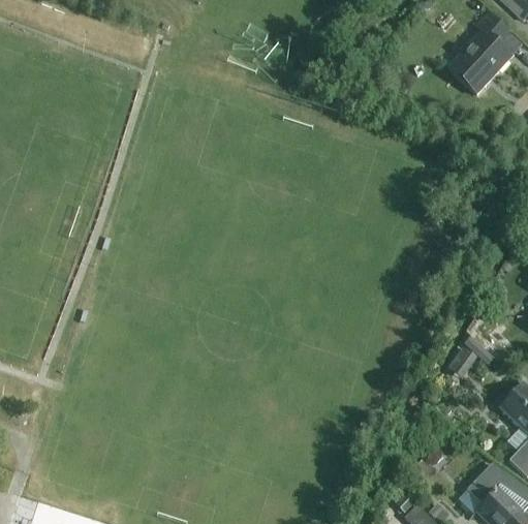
[(418,0),(414,4),(422,10),(430,10),(434,3),(430,0),(418,0)]
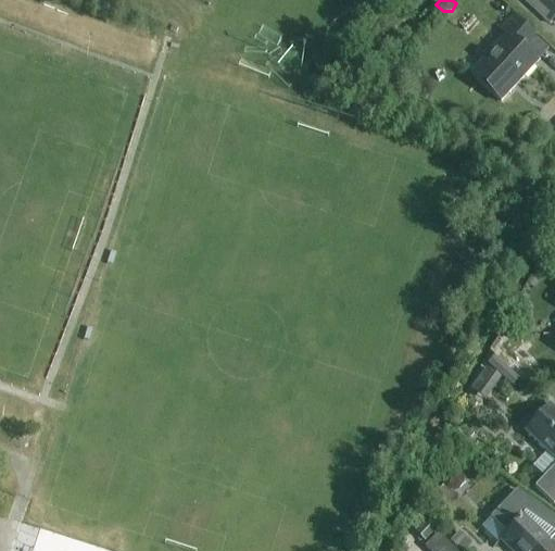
[(527,0),(550,21),(554,14),(554,0),(527,0)]
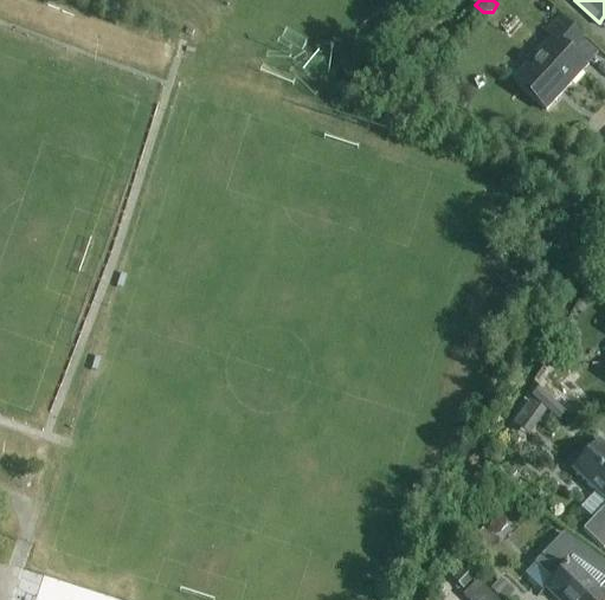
[(552,36),(513,78),(545,108),(586,64),(570,49),(581,36),(559,14),(547,27),(546,30),(552,36)]
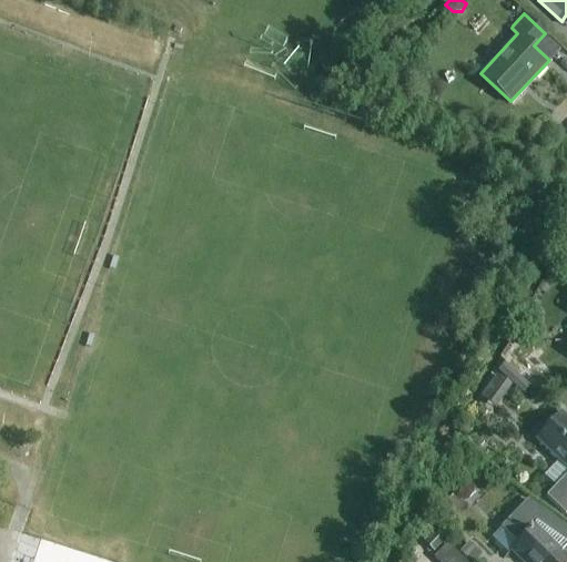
[(530,325),(523,339),(537,348),(546,333),(530,325)]
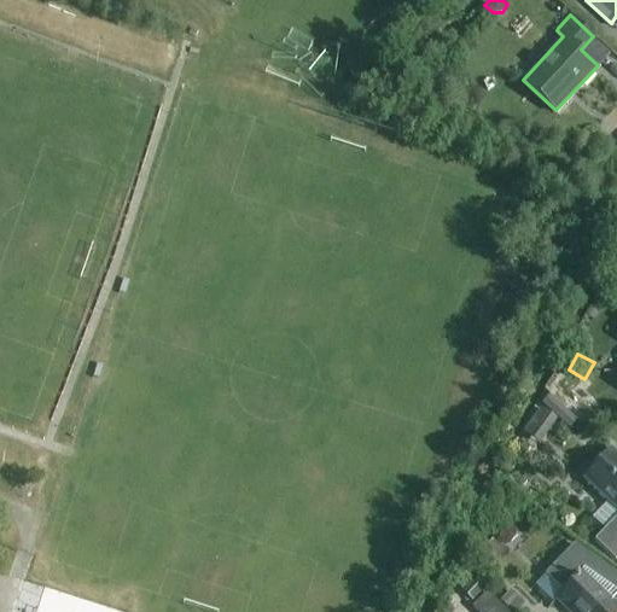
[(541,404),(523,429),(540,439),(557,415),(541,404)]
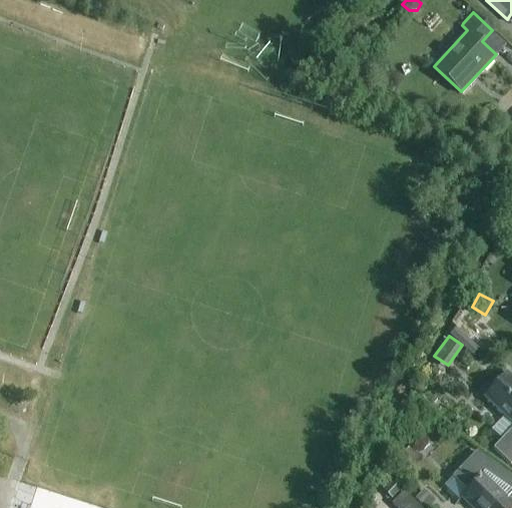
[(511,376),(507,371),(483,396),(504,415),(492,428),(502,437),(494,446),(511,463),(511,376)]
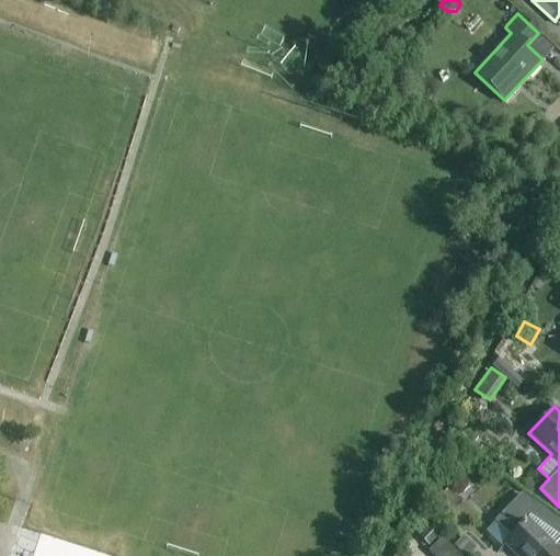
[(559,547),(530,519),(534,517),(559,535),(559,518),(523,491),(496,520),(500,523),(499,524),(510,535),(504,542),(520,555),(559,555),(559,547)]
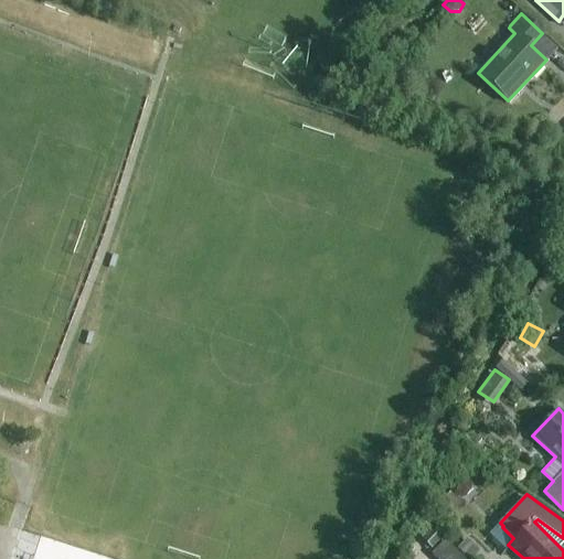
[(422,536),(433,547),(443,537),(432,526),(432,527),(425,520),(418,527),(425,534),(422,536)]
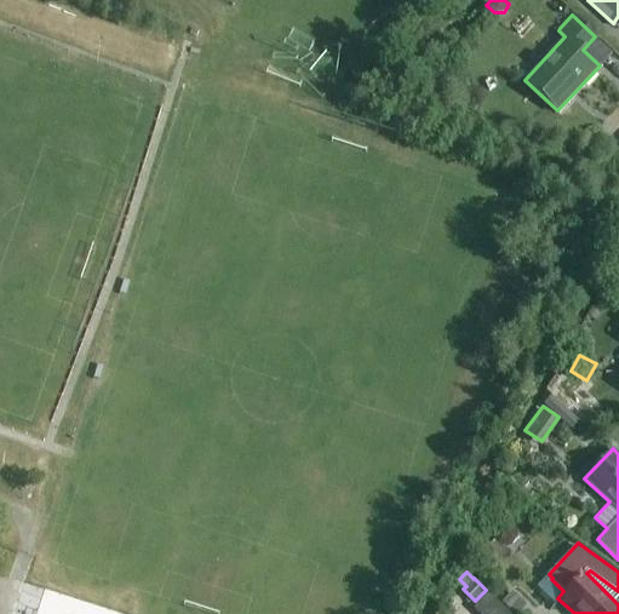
[(511,613),(488,591),(474,606),(481,613),(511,613)]
